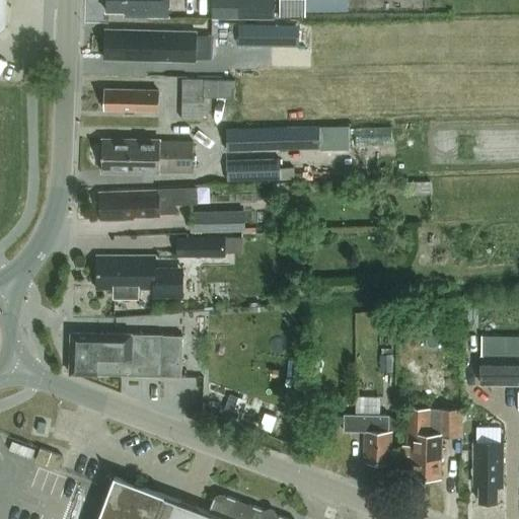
[(107,0),(107,10),(126,11),(126,15),(169,17),(169,0),(107,0)]
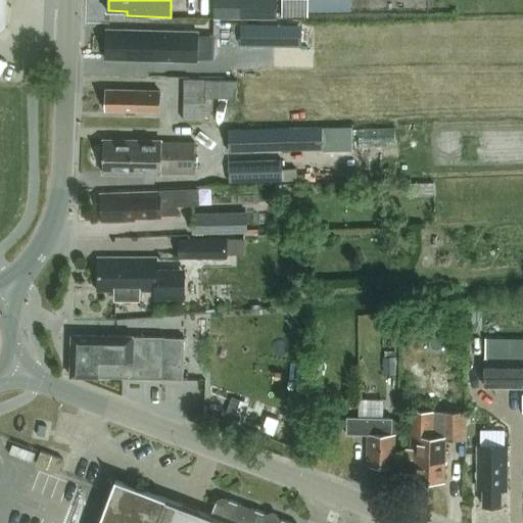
[(277,0),(212,0),(214,17),(277,18),(277,0)]
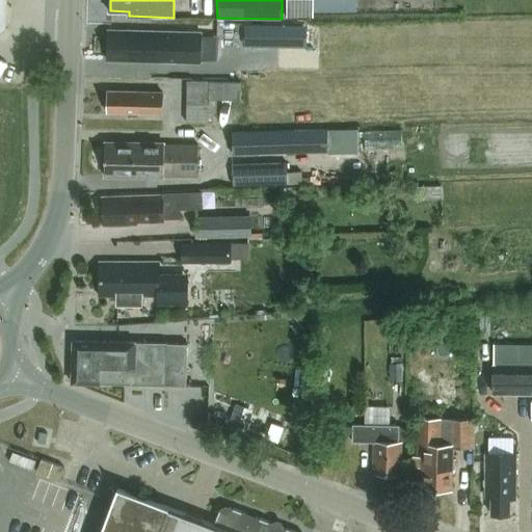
[(286,0),(287,16),(314,16),(313,0),(286,0)]
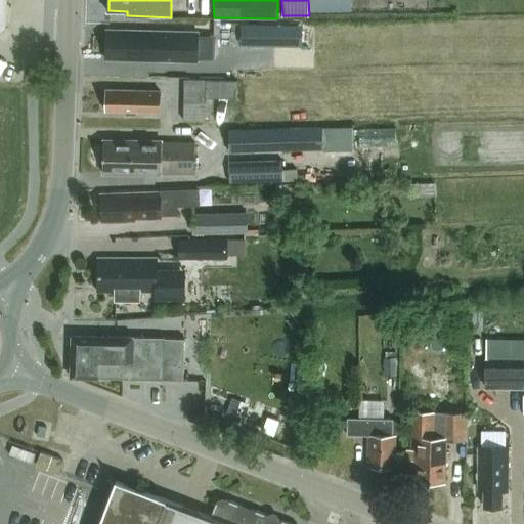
[(287,42),(286,18),(243,20),(244,44),(287,42)]
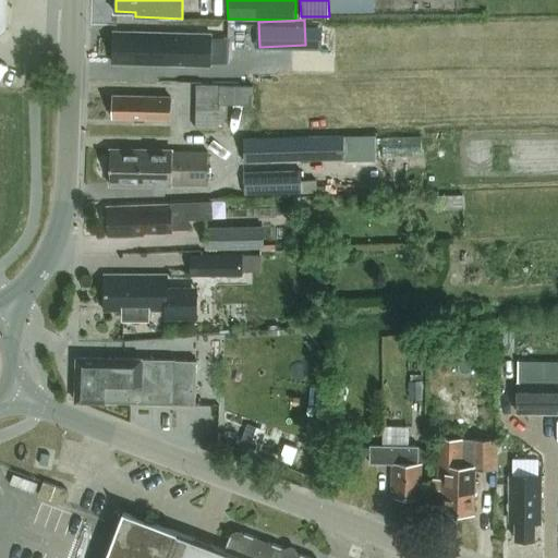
[(210,64),(210,34),(129,32),(129,37),(116,37),(114,56),(121,56),(121,61),(171,63),(171,61),(181,61),(181,63),(210,64)]
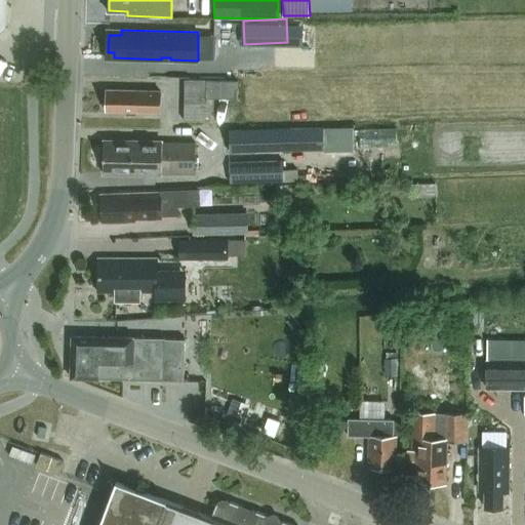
[(207,79),(185,78),(184,119),(206,120),(206,113),(212,113),(213,97),(238,97),(238,80),(207,80),(207,79)]
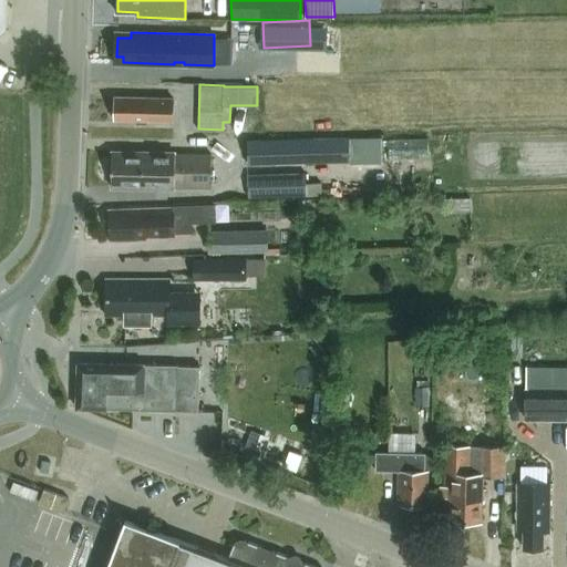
[(115,95),(115,119),(137,119),(137,122),(147,123),(147,120),(148,119),(174,119),(174,98),(148,98),(148,96),(115,95)]
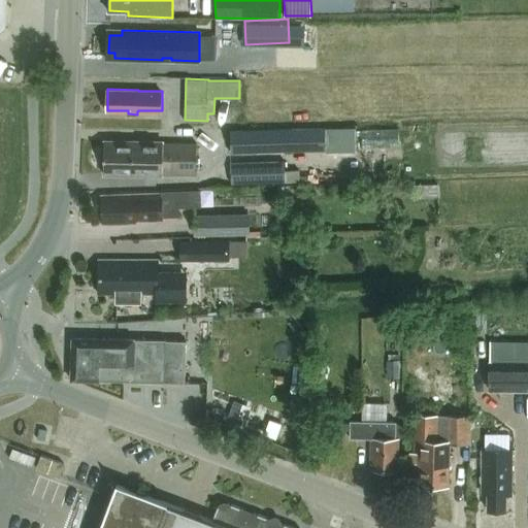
[(326,127),(231,129),(231,153),(326,151),(326,127)]
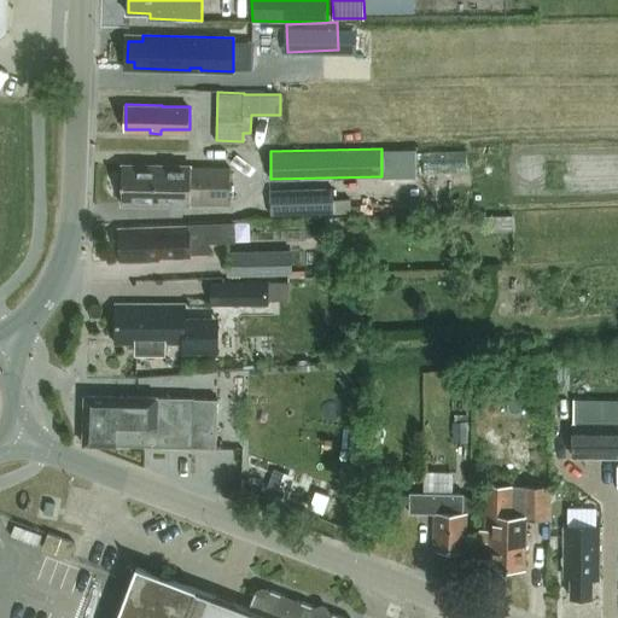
[(466,149),(423,150),(423,173),(467,172),(466,149)]
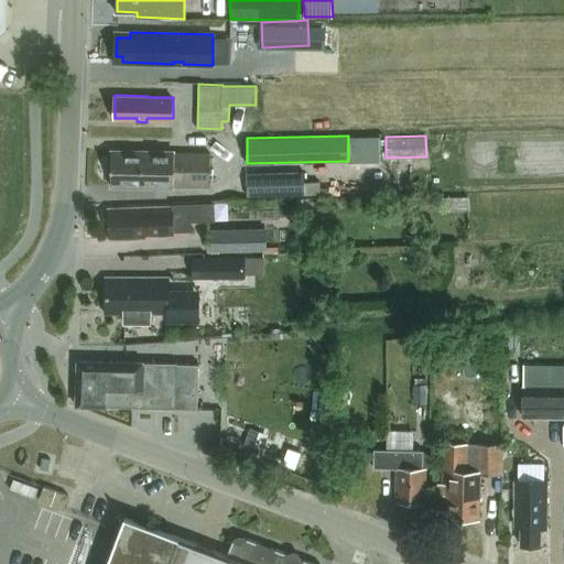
[(150,150),(112,150),(112,166),(194,167),(210,167),(210,152),(175,151),(150,150)]
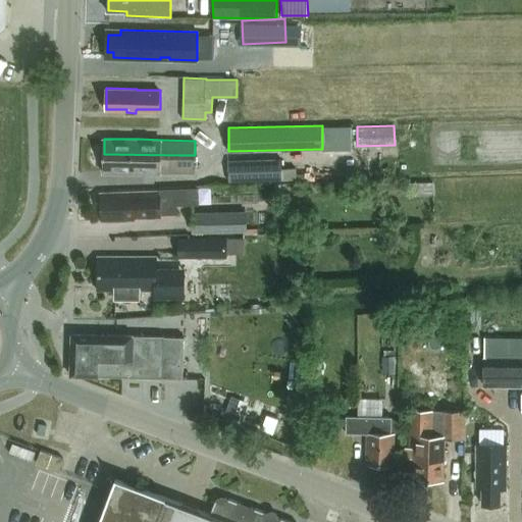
[(195,171),(195,155),(179,155),(104,154),(104,171),(139,172),(139,171),(161,171),(195,171)]
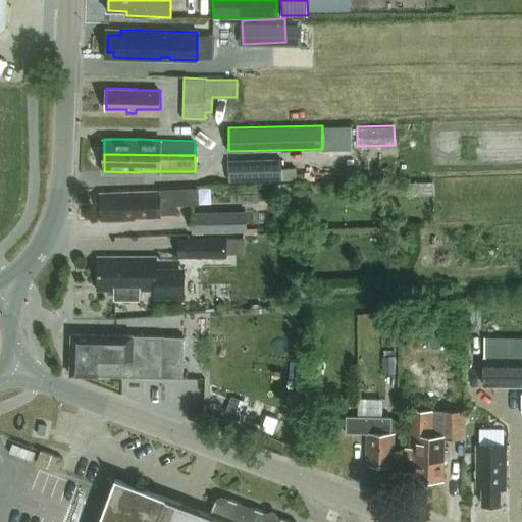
[(281,158),(228,160),(228,181),(297,179),(297,167),(281,168),(281,158)]
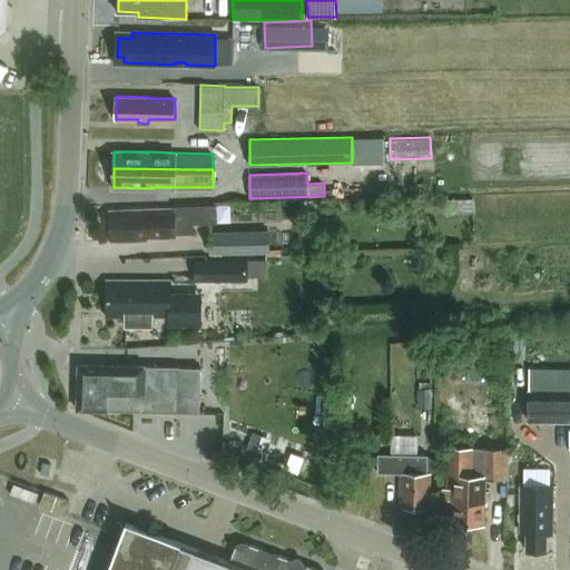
[(125,215),(111,215),(111,235),(118,235),(119,241),(148,238),(148,236),(176,234),(194,234),(194,225),(217,223),(216,205),(175,207),(125,209),(125,215)]
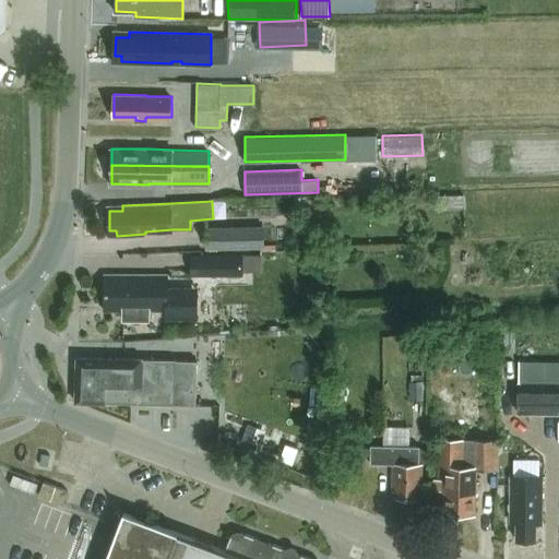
[(264,226),(206,227),(207,249),(265,247),(264,226)]
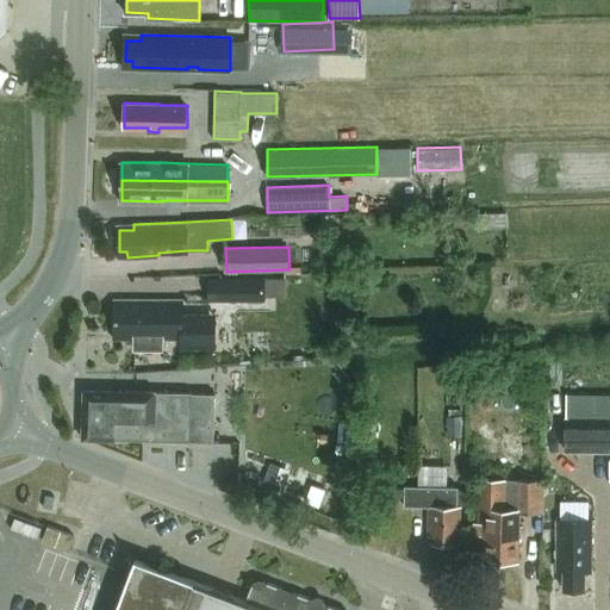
[(267,300),(267,294),(267,278),(211,278),(211,300),(267,300)]
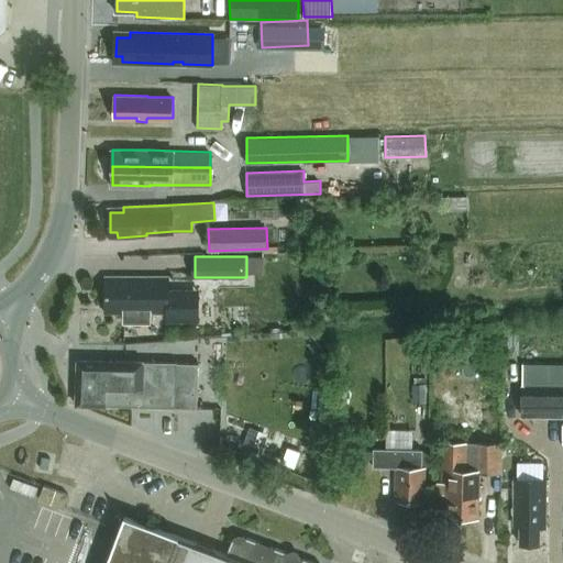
[(246,256),(246,272),(265,272),(265,256),(246,256)]
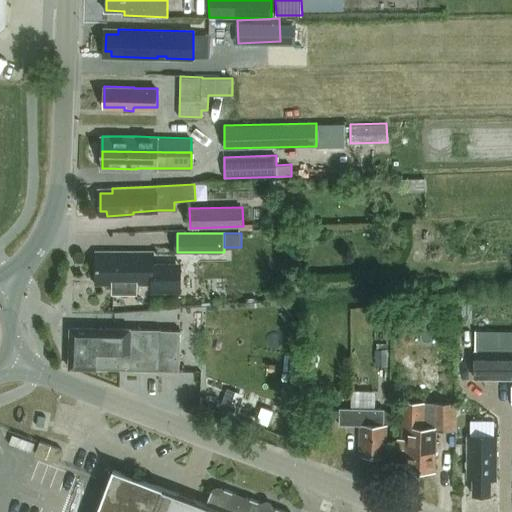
[(97,250),(96,277),(103,277),(103,284),(113,284),(113,292),(137,293),(137,285),(152,285),(152,292),(180,292),(181,270),(165,270),(165,264),(154,264),(154,251),(97,250)]
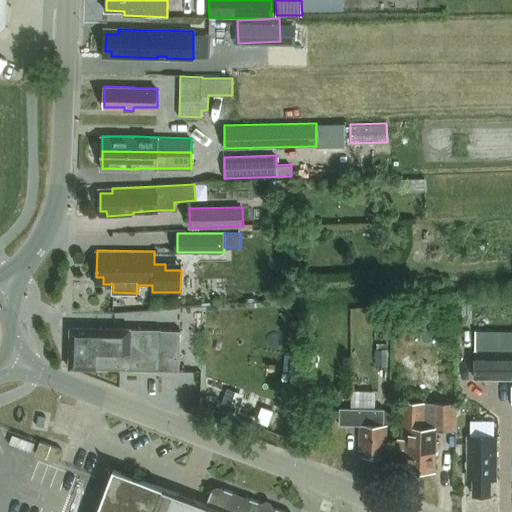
[(71,327),(70,367),(180,370),(181,330),(162,330),(162,329),(71,327)]
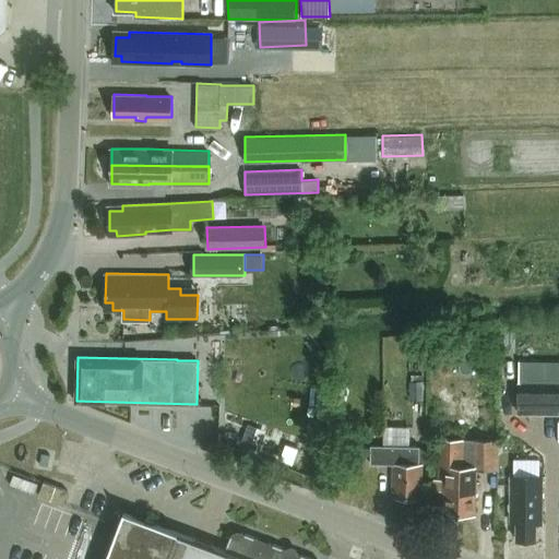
[(558,360),(519,361),(519,383),(558,383),(558,360)]
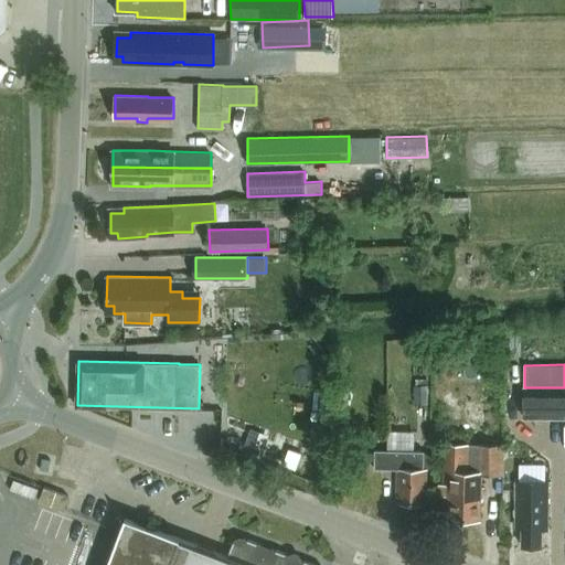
[(414,385),(415,404),(428,404),(428,385),(414,385)]
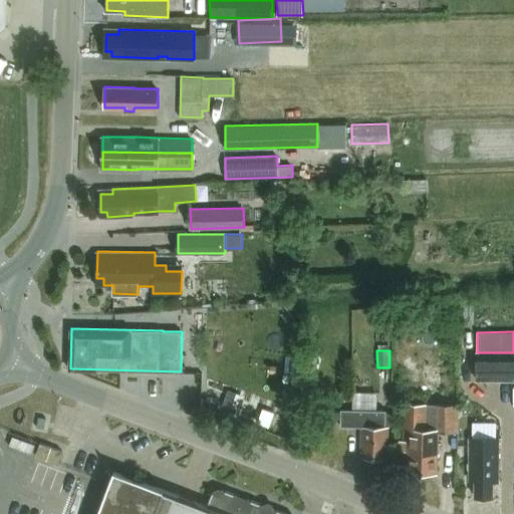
[(513,378),(513,356),(478,356),(478,378),(513,378)]
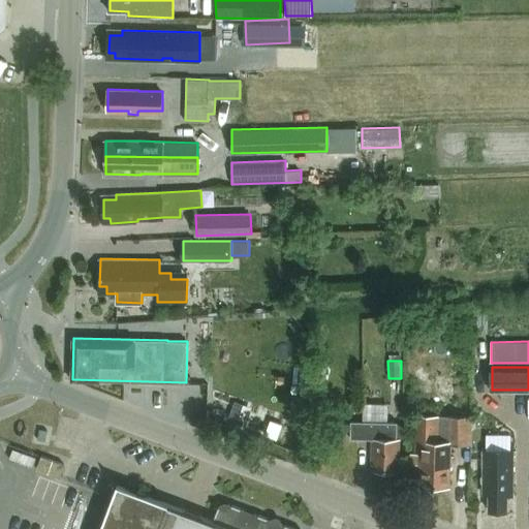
[(252,407),(235,401),(228,419),(245,426),(252,407)]
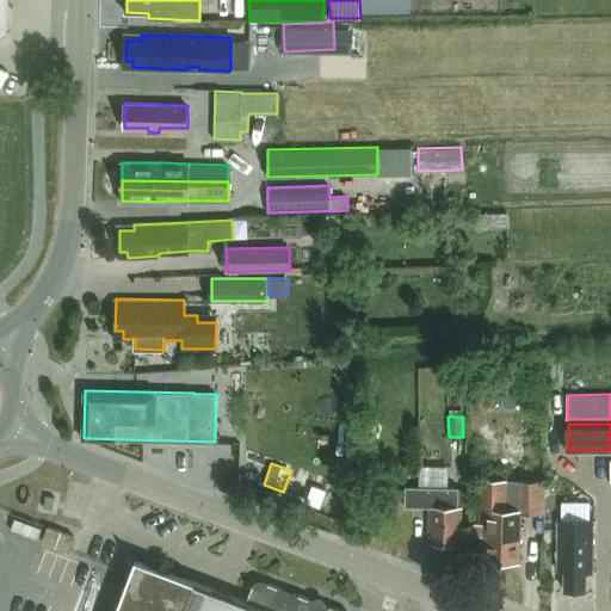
[(486,536),(485,560),(520,561),(522,512),(545,513),(547,480),(482,477),(480,523),(475,523),(475,535),(486,536)]
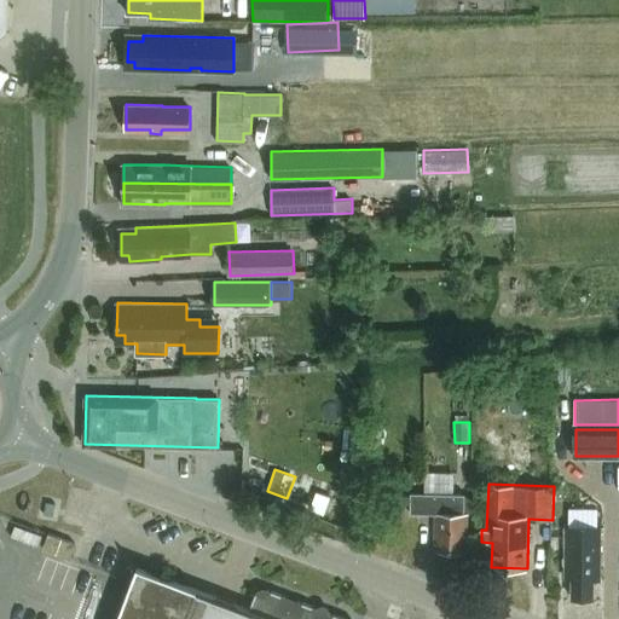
[(441,542),(441,549),(462,550),(462,534),(468,534),(468,513),(466,513),(466,493),(411,492),(411,513),(437,513),(435,542),(441,542)]
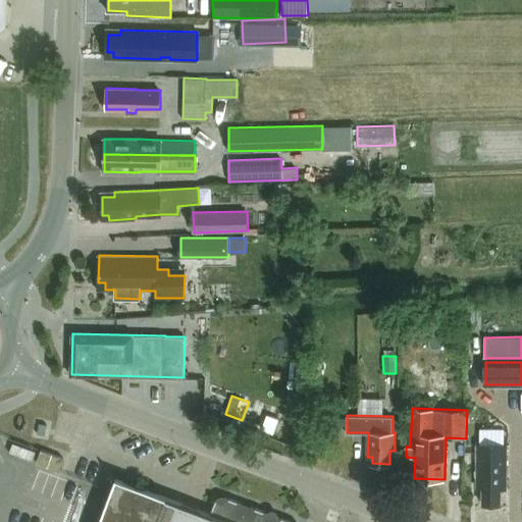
[(482,480),(482,504),(501,504),(502,488),(507,488),(507,445),(477,444),(477,480),(482,480)]
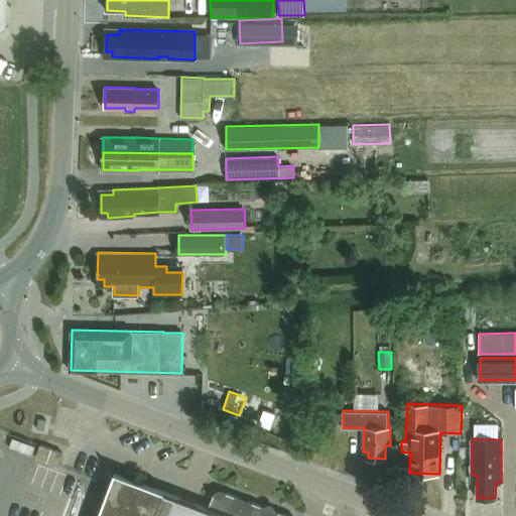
[(61,452),(38,442),(33,456),(56,464),(61,452)]
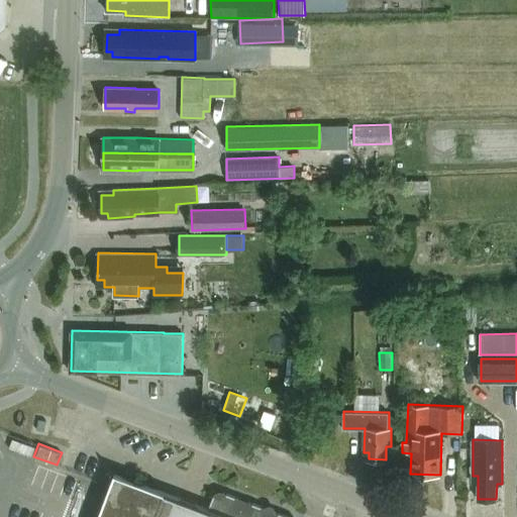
[(207,507),(113,472),(96,516),(296,516),(214,487),(207,507)]
